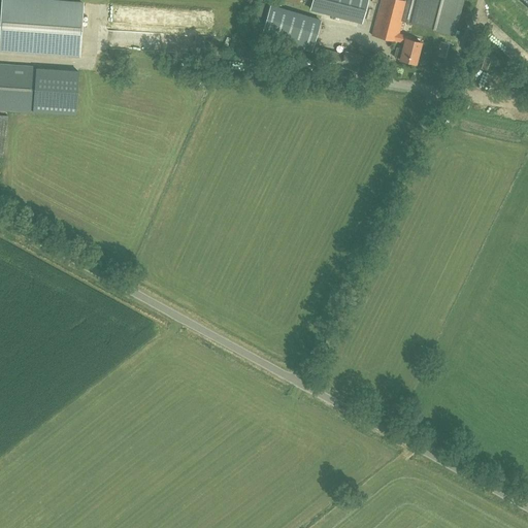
[(2,0),(0,44),(0,50),(80,55),(85,4),(85,0),(2,0)]
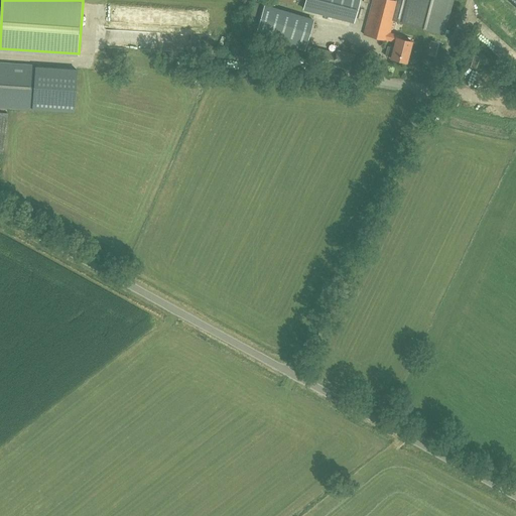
[(305,0),(303,8),(354,21),(359,0),(305,0)]
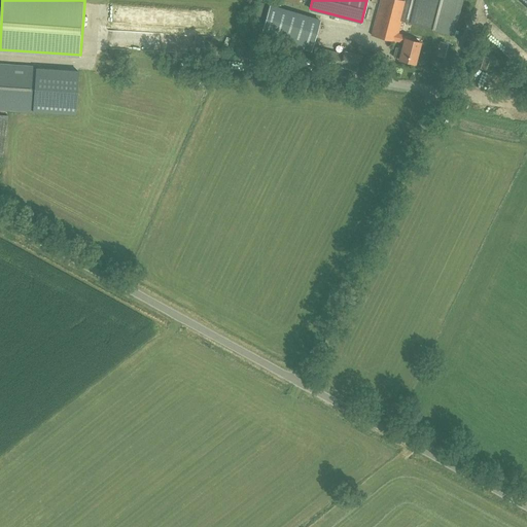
[(381,0),(372,35),(396,41),(397,41),(405,43),(402,49),(396,47),(393,57),(400,59),(399,60),(415,64),(420,42),(409,39),(410,37),(398,34),(402,21),(419,25),(452,34),(460,0),(381,0)]
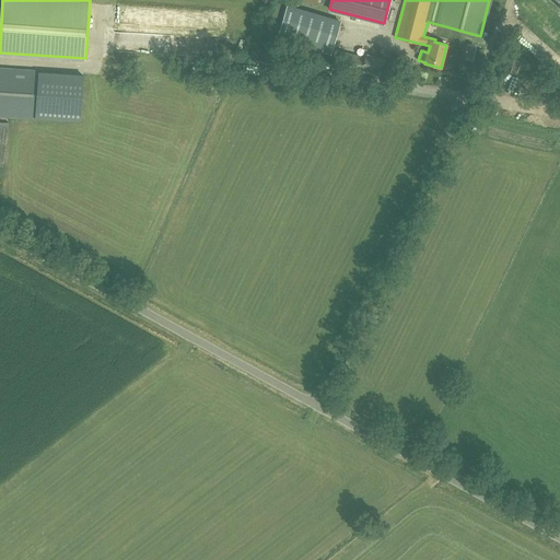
[(340,22),(287,7),(278,39),(331,55),(340,22)]
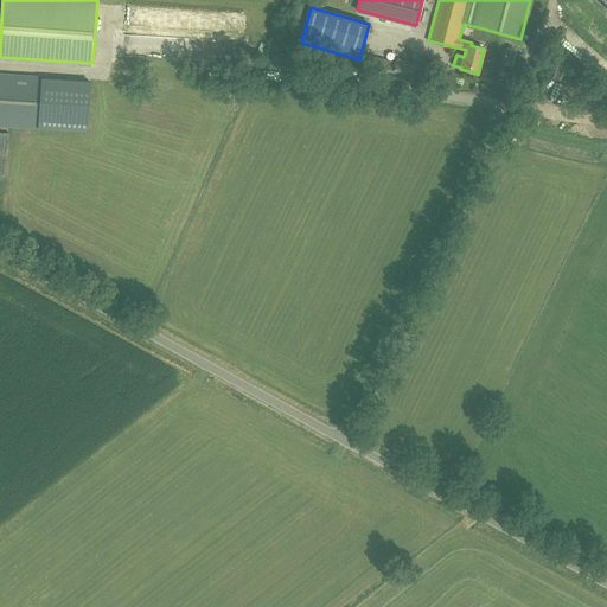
[(323,72),(325,55),(289,51),(287,68),(323,72)]
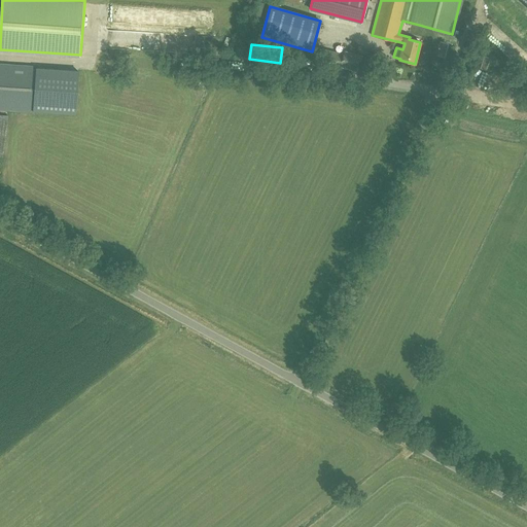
[(356,70),(360,55),(345,51),(344,55),(322,49),(319,62),(341,67),(356,70)]
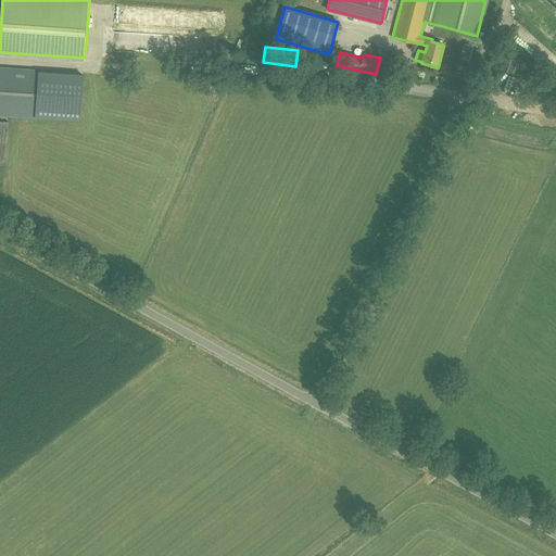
[(0,115),(9,116),(36,117),(38,72),(39,71),(0,67),(0,115)]
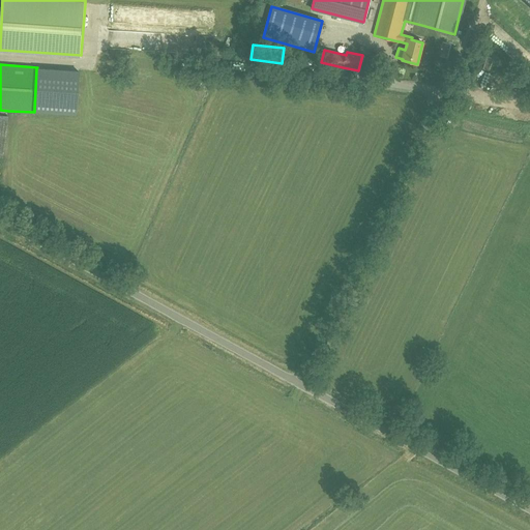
[(0,157),(3,158),(4,158),(9,116),(8,116),(0,115),(0,157)]
